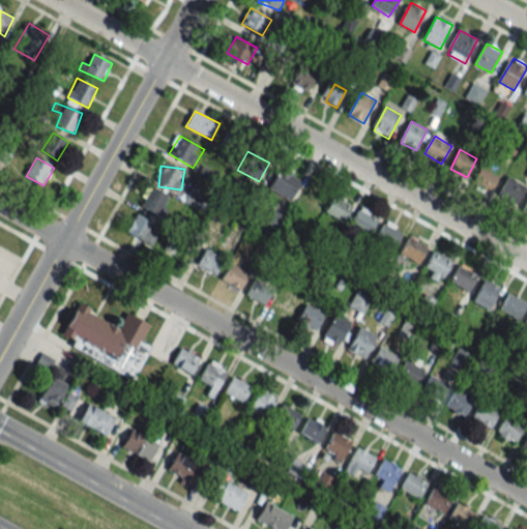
[(499,177),(482,168),(472,185),(490,195),(499,177)]
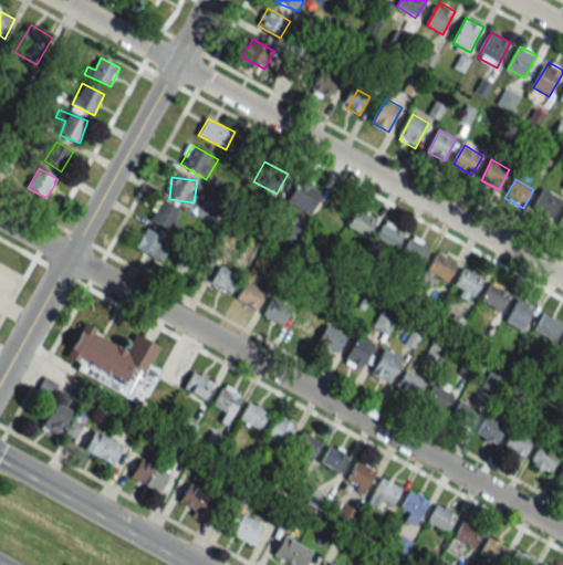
[(313,215),(323,190),(299,180),(289,203),(313,215)]
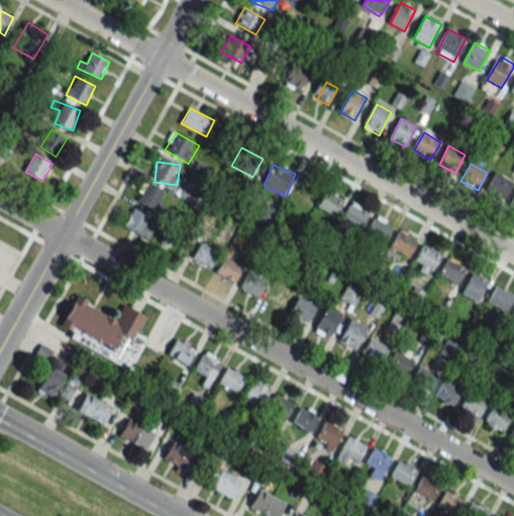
[(504,201),(513,185),(513,182),(497,173),(487,192),(504,201)]
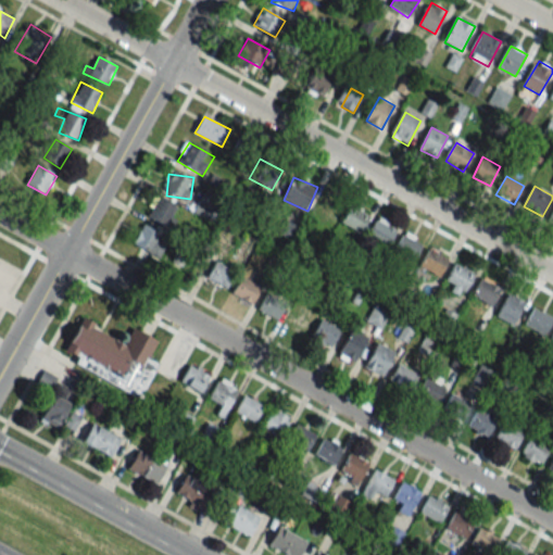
[(314,212),(330,222),(341,202),(324,193),(314,212)]
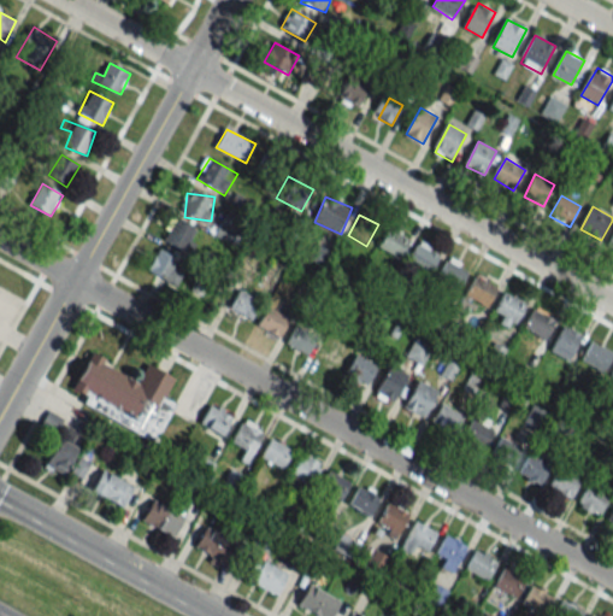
[(190,254),(202,232),(176,218),(164,241),(190,254)]
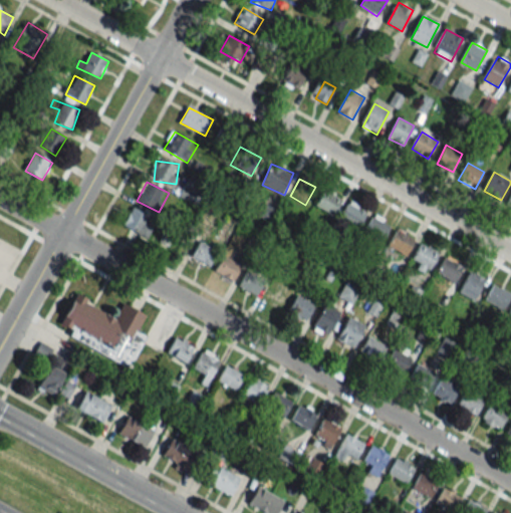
[(343,200),(324,189),(315,206),(334,216),(343,200)]
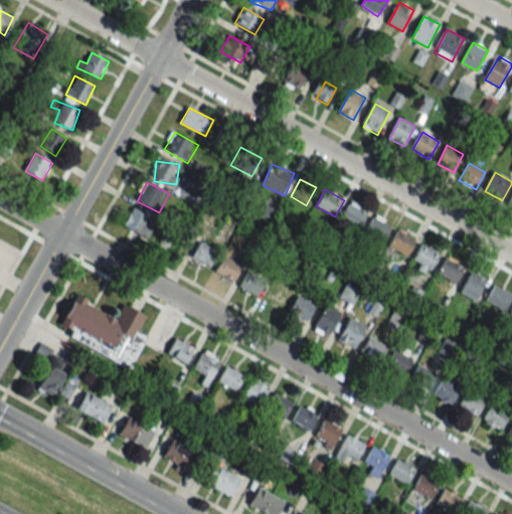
[(370,211),(352,201),(342,219),(361,229),(370,211)]
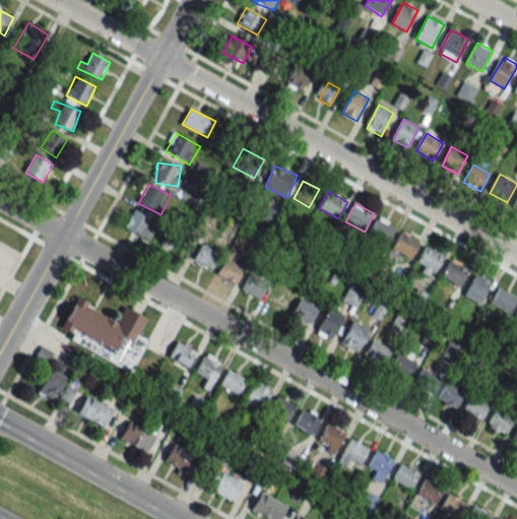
[(275,226),(282,213),(269,206),(261,219),(275,226)]
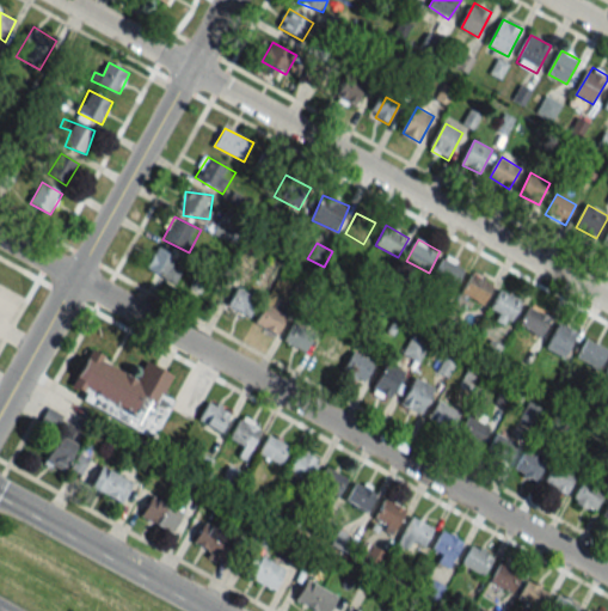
[(188,263),(160,246),(147,268),(176,285),(188,263)]
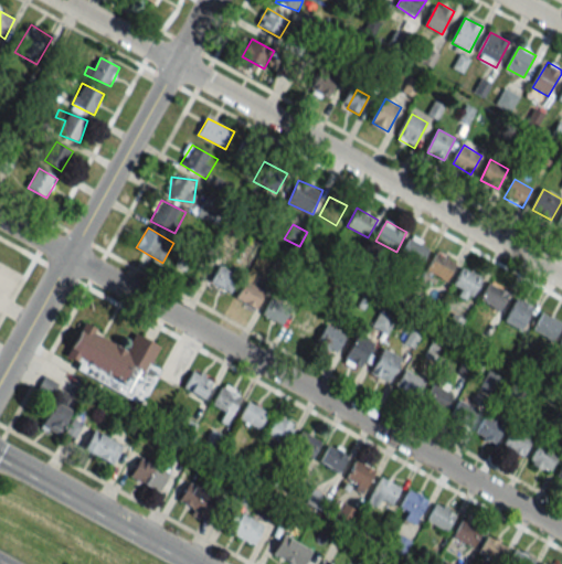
[(401,257),(420,268),(432,247),(413,236),(401,257)]
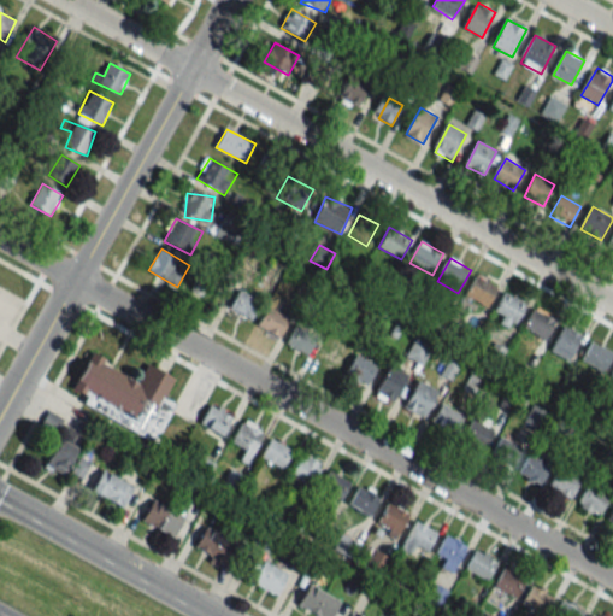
[(483,317),(499,286),(477,275),(461,306),(483,317)]
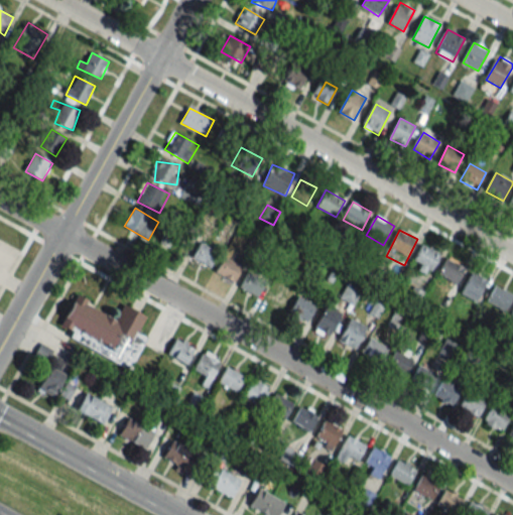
[(212,268),(220,252),(202,243),(193,259),(212,268)]
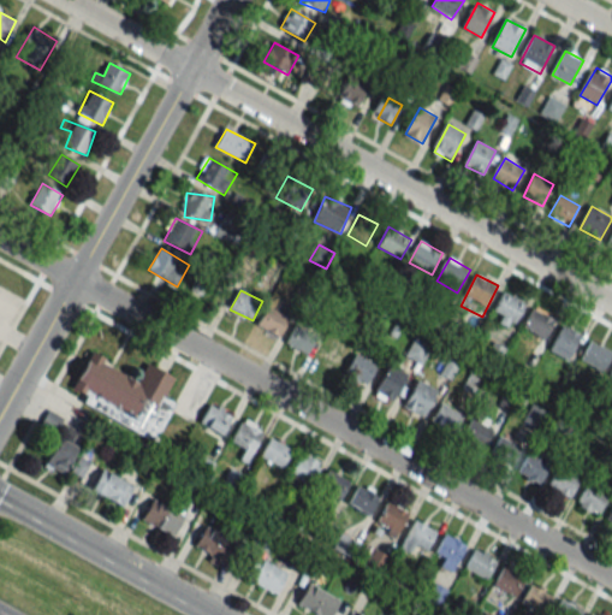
[(492,318),(514,329),(527,302),(505,293),(492,318)]
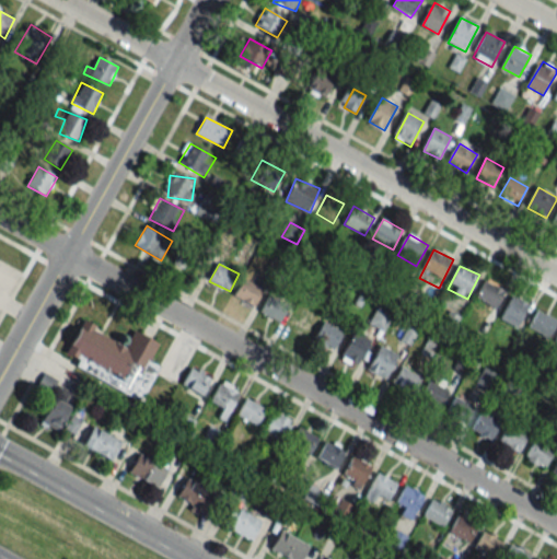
[(234,298),(256,310),(266,291),(244,279),(234,298)]
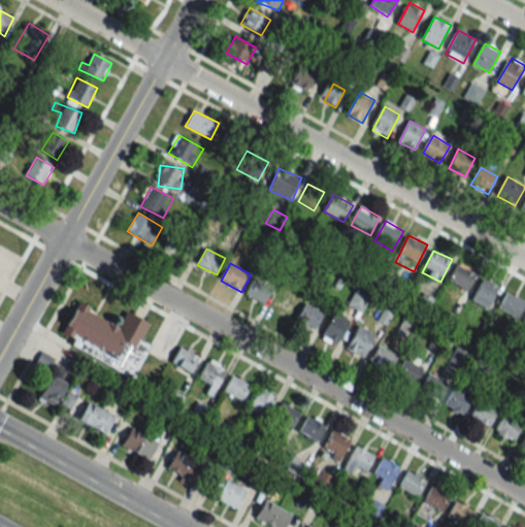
[(450,283),(468,291),(477,273),(458,265),(450,283)]
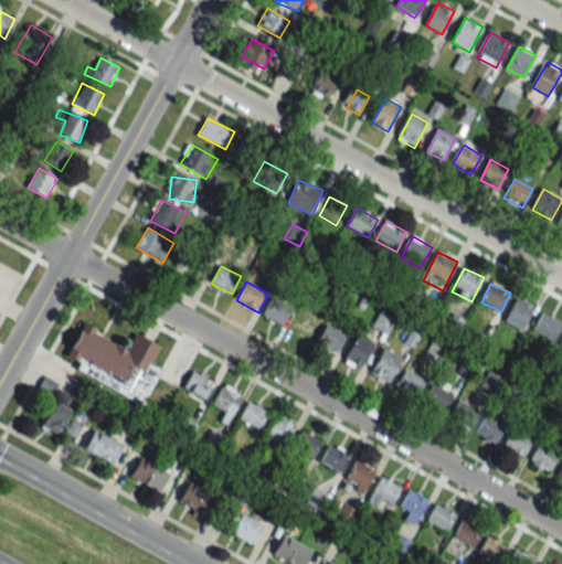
[(264,316),(285,327),(295,307),(274,296),(264,316)]
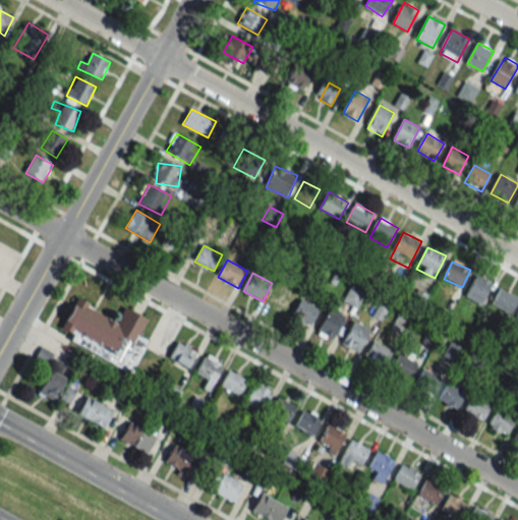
[(466,296),(481,305),(494,284),(478,275),(466,296)]
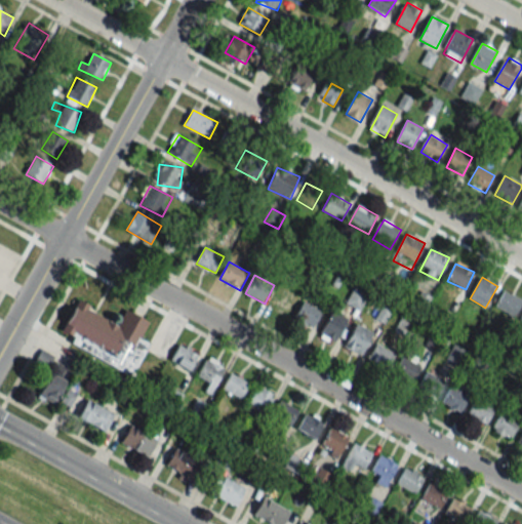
[(300,298),(281,286),(270,305),(289,317),(300,298)]
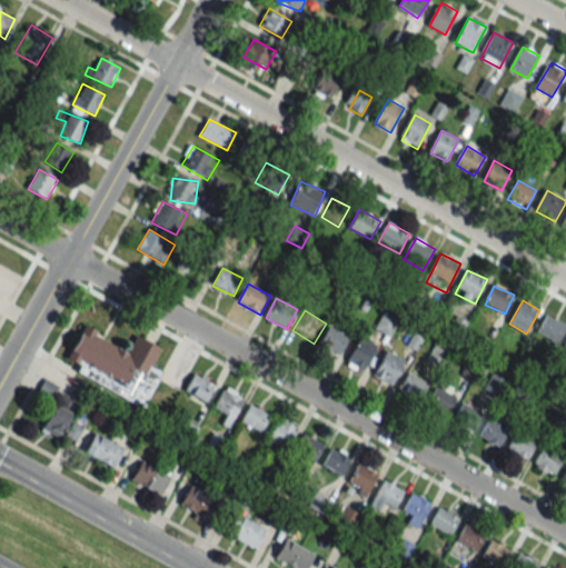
[(399,321),(384,314),(376,331),(391,338),(399,321)]
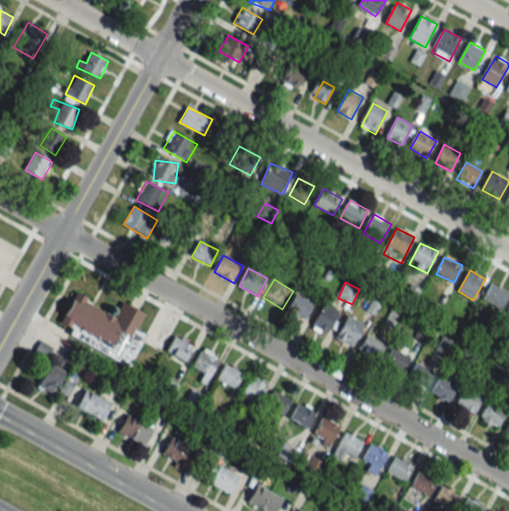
[(484,300),(502,309),(508,296),(508,291),(492,284),(484,300)]
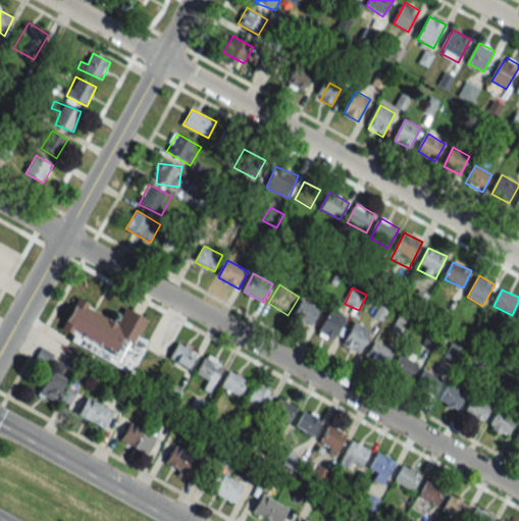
[(311,327),(321,310),(303,299),(293,316),(311,327)]
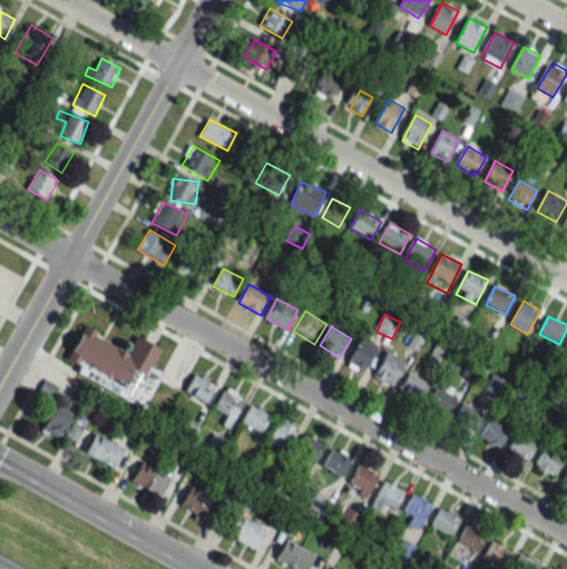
[(164,350),(138,337),(130,352),(85,329),(69,360),(82,366),(78,374),(146,408),(163,374),(154,370),(164,350)]
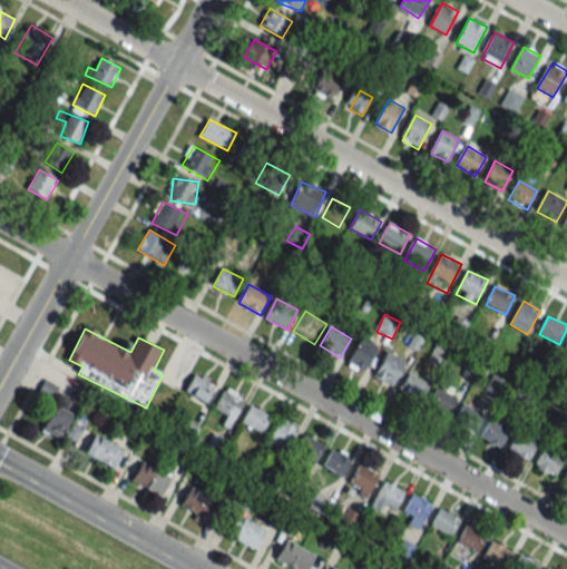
[(365,373),(378,345),(361,337),(349,365),(365,373)]
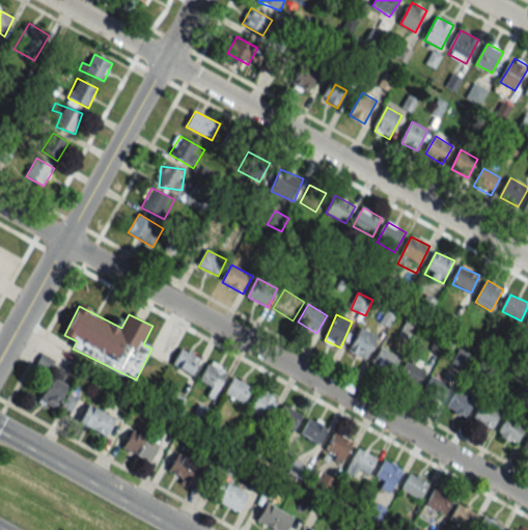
[(399,335),(414,343),(423,327),(408,318),(399,335)]
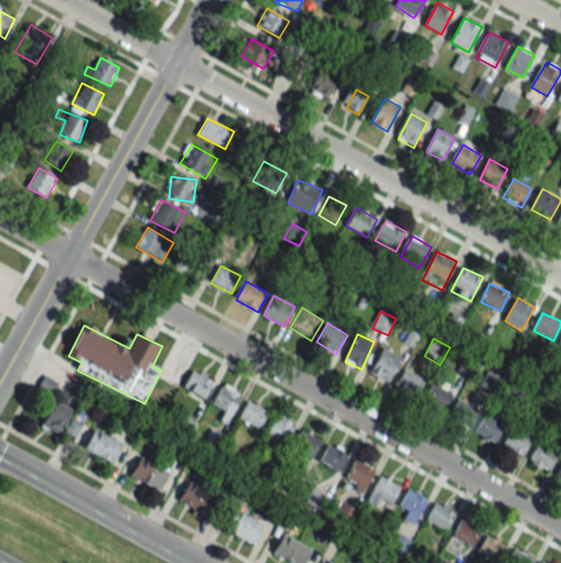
[(370,372),(388,383),(402,358),(385,347),(370,372)]
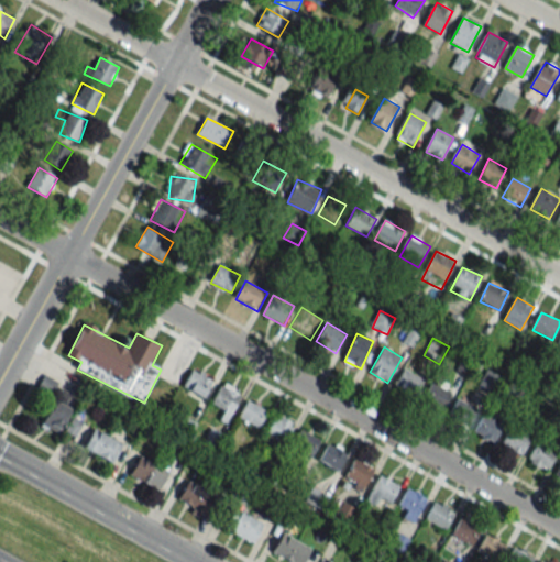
[(208,398),(216,378),(193,368),(185,389),(208,398)]
